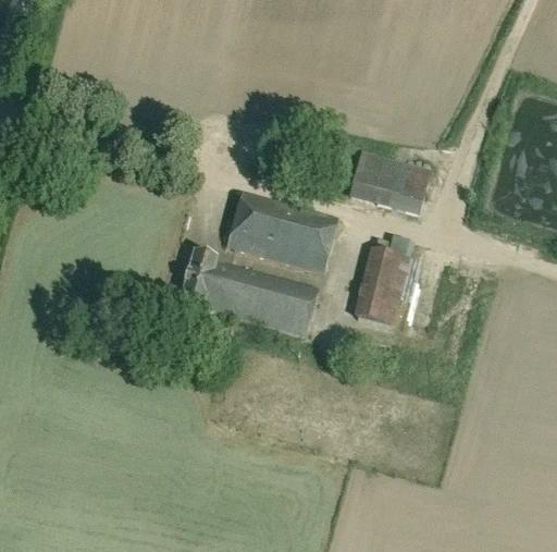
[(556,205),(556,134),(530,127),(518,173),(545,180),(540,200),(556,205)]
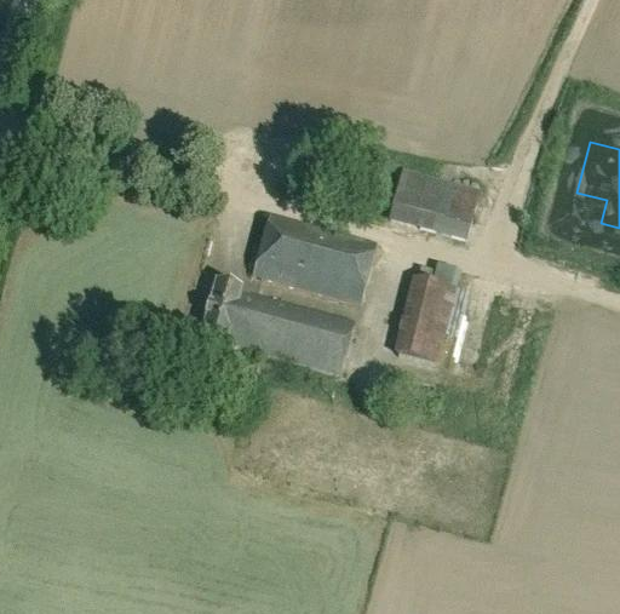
[(465,237),(478,190),(431,177),(418,225),(465,237)]
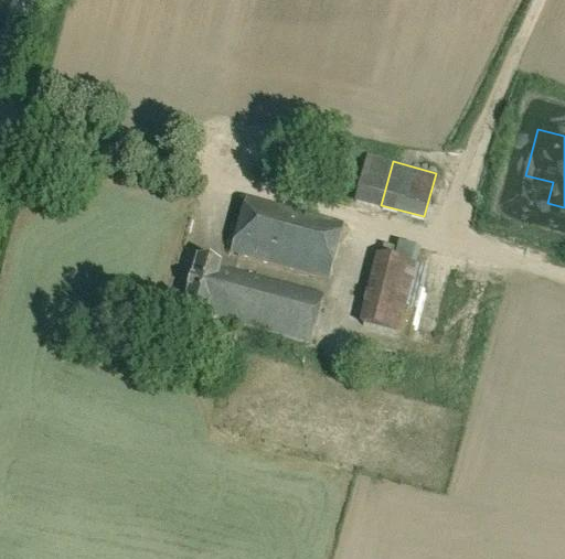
[(343,219),(246,193),(231,249),(328,276),(343,219)]
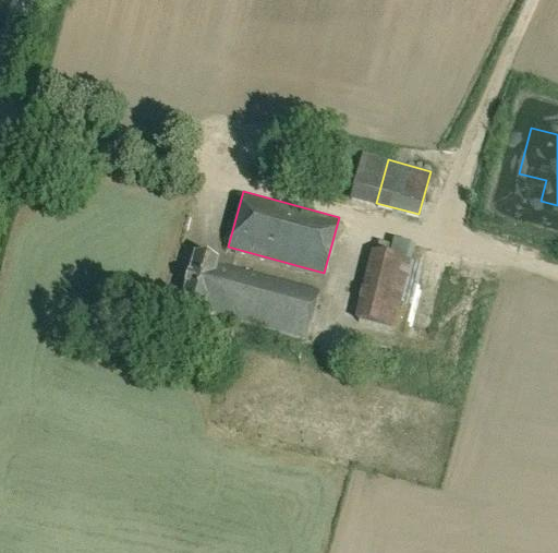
[(410,259),(371,249),(362,283),(402,292),(410,259)]
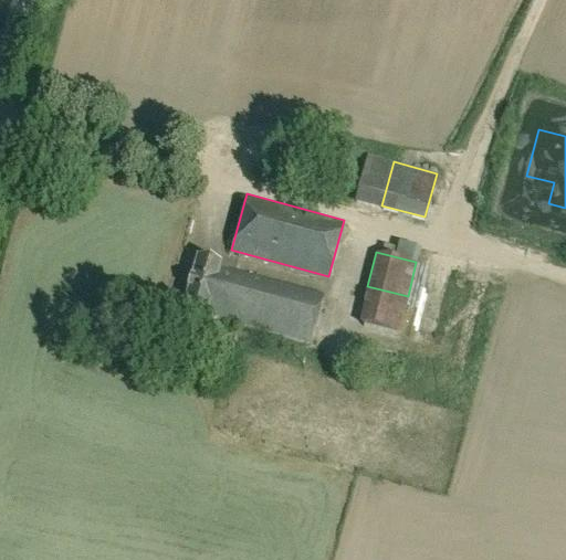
[(197,256),(182,307),(206,314),(207,310),(311,340),(324,295),(219,265),(220,263),(197,256)]
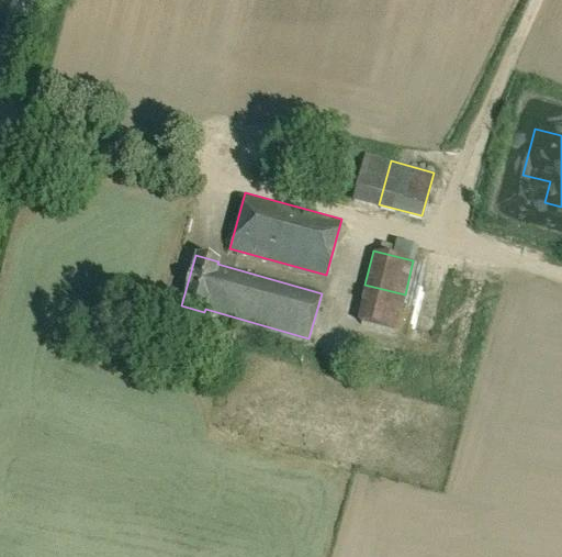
[(405,294),(364,285),(356,322),(395,332),(405,294)]
